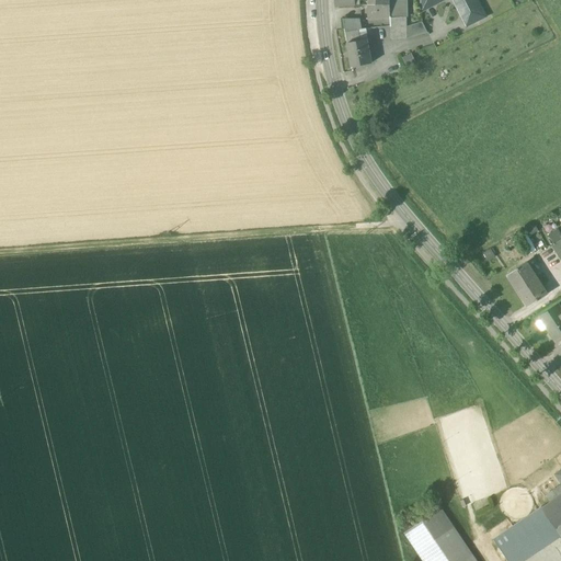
[(405,0),(389,0),(390,6),(390,18),(402,18),(402,11),(407,11),(405,0)]
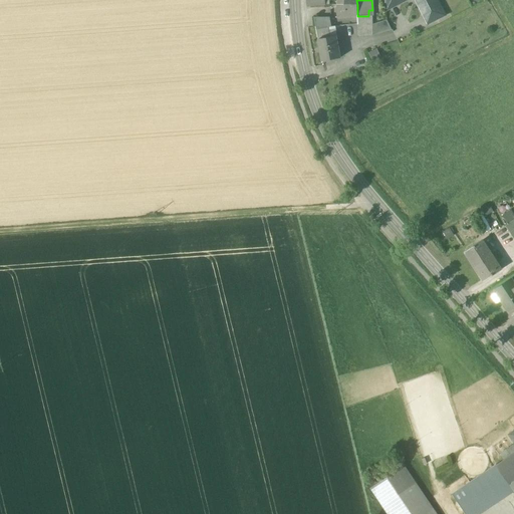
[(384,0),(386,10),(397,4),(394,0),(384,0)]
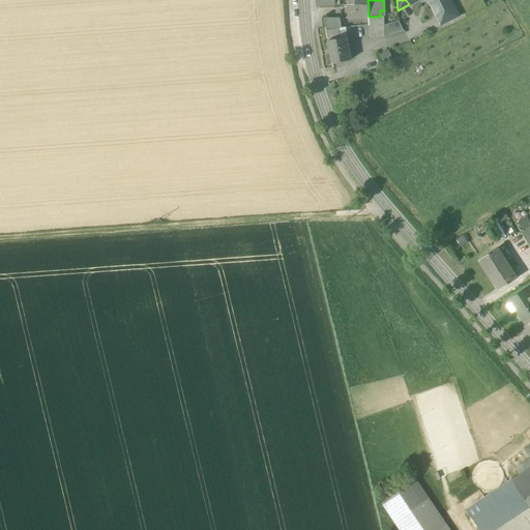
[(429,0),(438,17),(454,8),(449,0),(406,0),(409,4),(417,0),(429,0)]
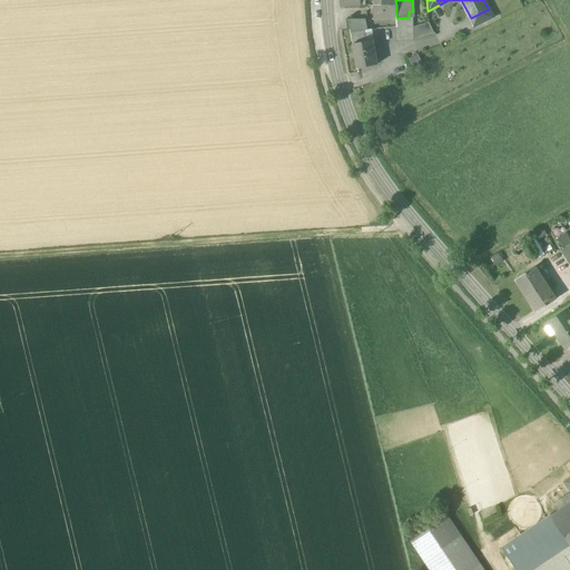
[(396,18),(396,6),(374,6),(374,7),(374,20),(396,19),(396,18)]
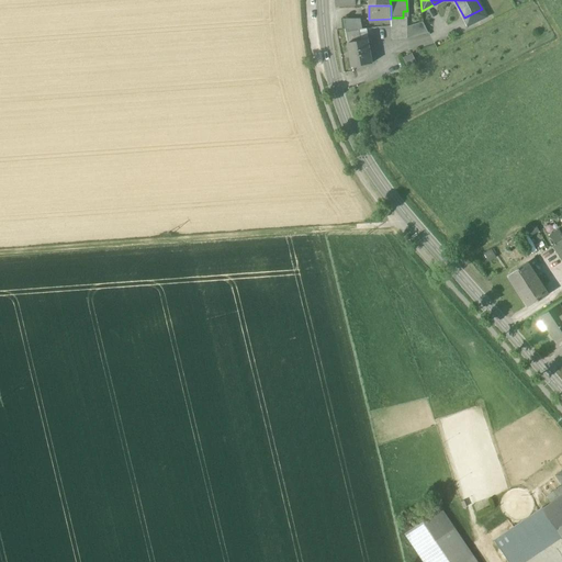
[(464,18),(468,25),(485,17),(482,9),(464,18)]
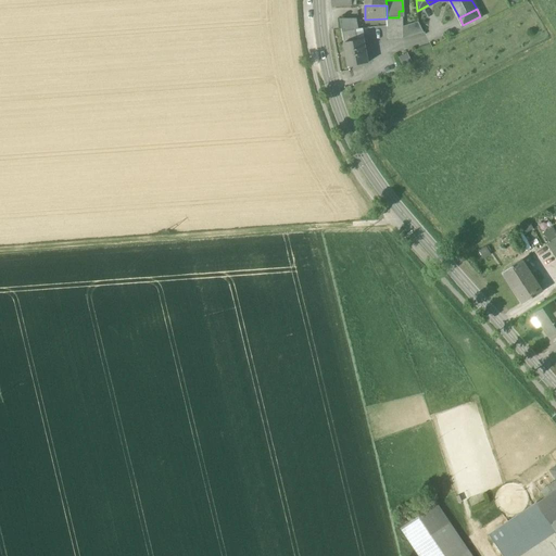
[(387,19),(388,26),(403,27),(403,17),(399,17),(387,17),(387,19)]
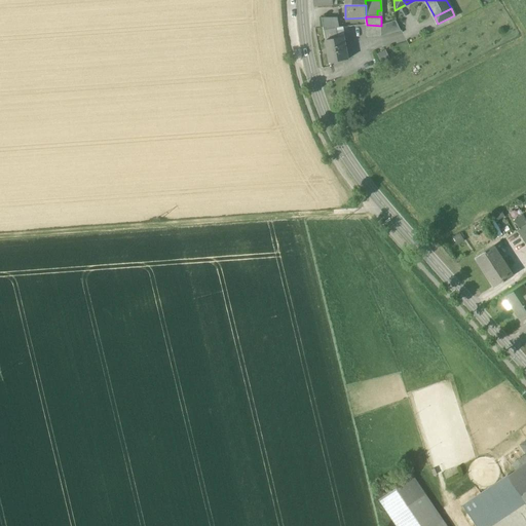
[(324,28),(324,29),(338,28),(337,17),(322,19),(324,28)]
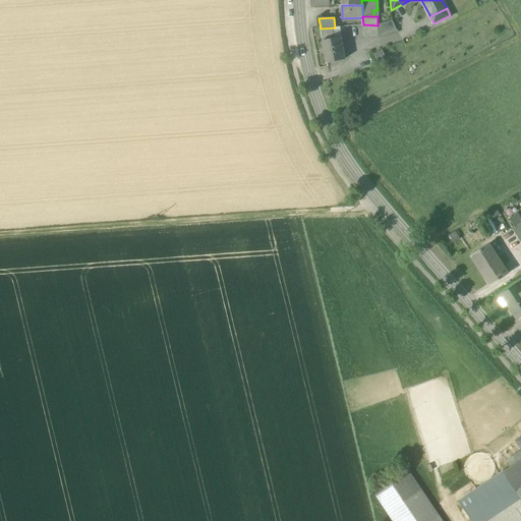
[(392,20),(378,25),(378,37),(397,31),(392,20)]
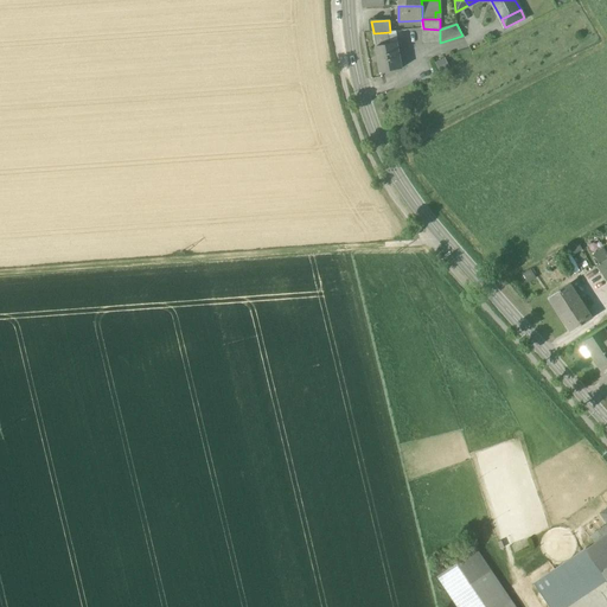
[(440,43),(440,30),(423,29),(423,43),(440,43)]
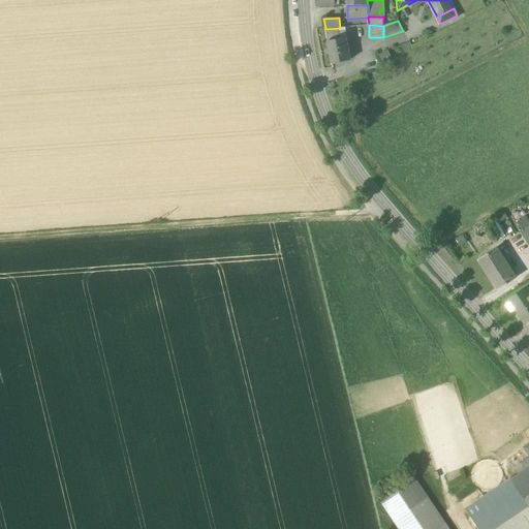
[(328,41),(332,63),(350,60),(346,37),(340,38),(338,29),(325,31),(328,41)]
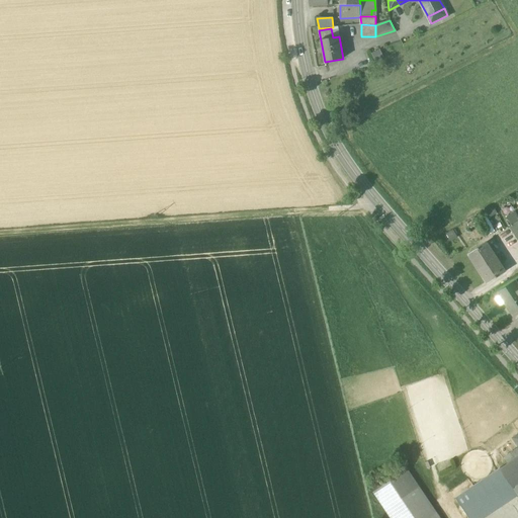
[(370,54),(374,62),(383,57),(379,50),(370,54)]
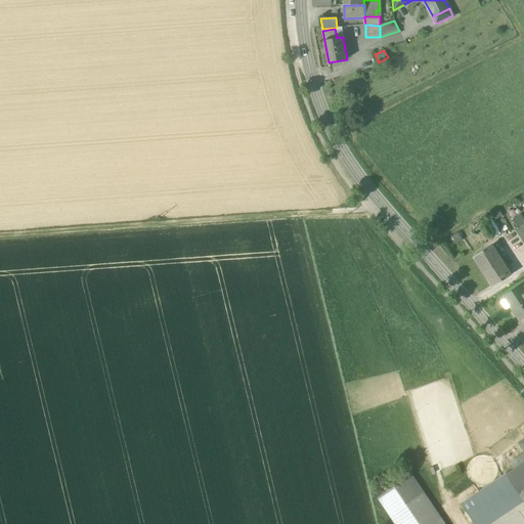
[(498,209),(490,214),(494,221),(503,216),(498,209)]
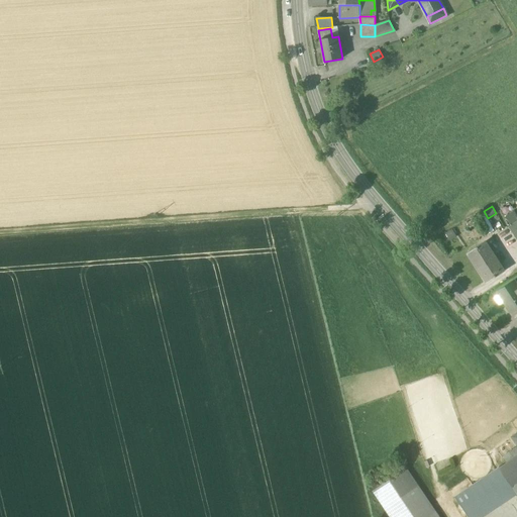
[(483,212),(476,216),(487,235),(494,231),(483,212)]
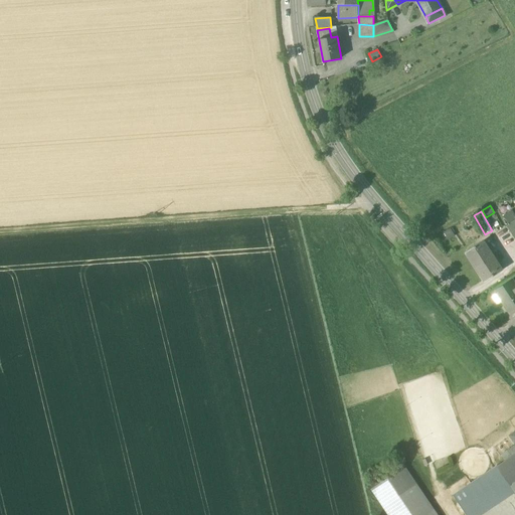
[(504,216),(510,224),(514,220),(514,214),(512,211),(504,216)]
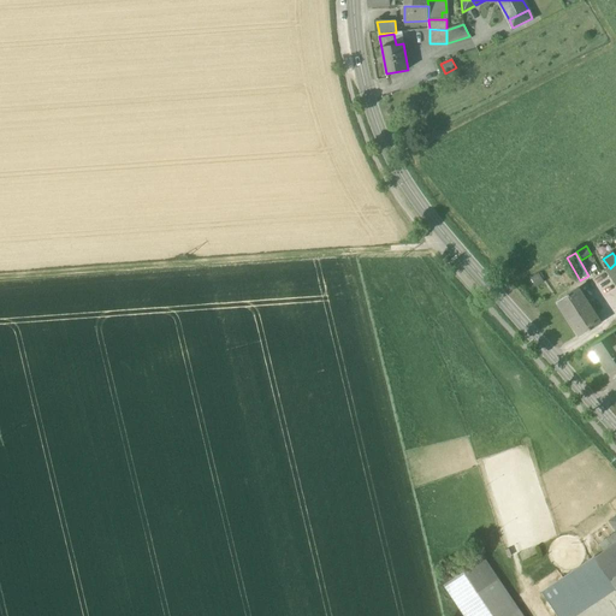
[(539,274),(531,279),(535,288),(544,283),(539,274)]
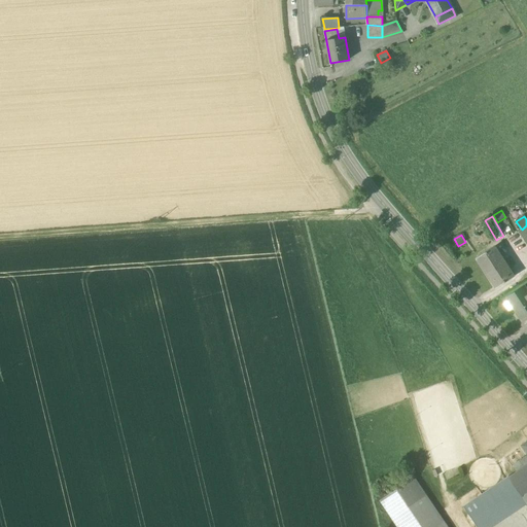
[(478,258),(497,288),(514,277),(494,247),(478,258)]
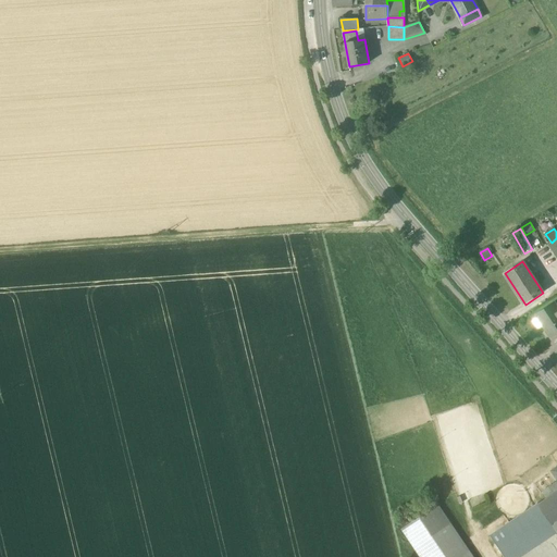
[(542,326),(552,341),(553,339),(552,338),(556,334),(556,307),(554,302),(553,302),(553,304),(536,314),(534,314),(537,319),(542,326)]
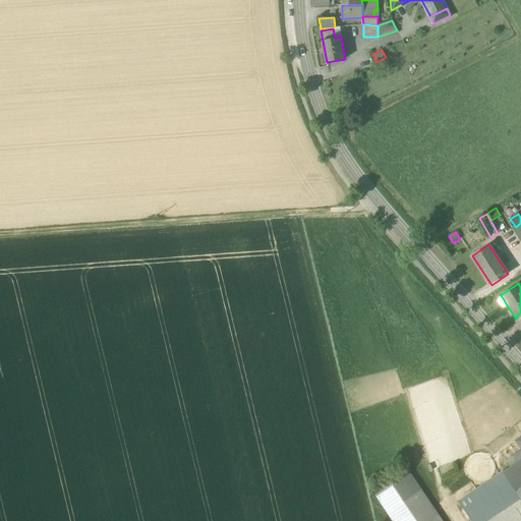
[(507,305),(503,298),(498,301),(503,308),(507,305)]
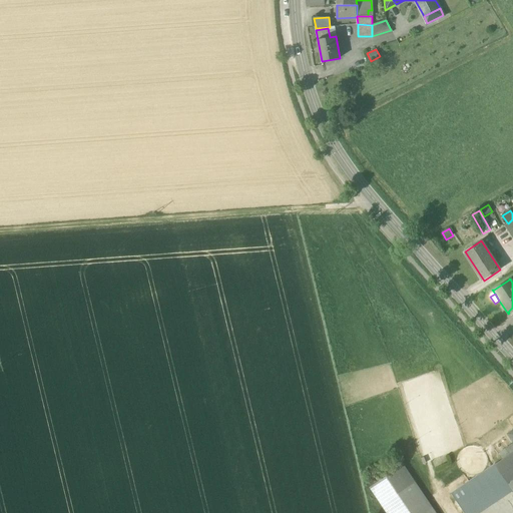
[(512,481),(512,452),(496,465),(509,484),(512,481)]
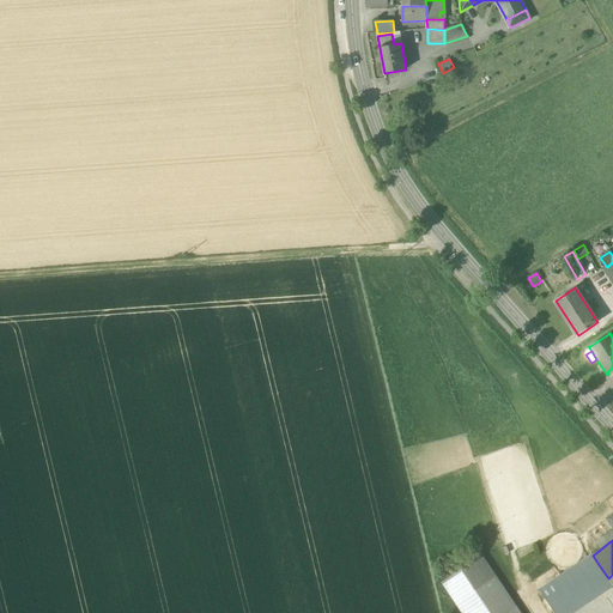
[(442,583),(456,604),(496,577),(481,556),(442,583)]
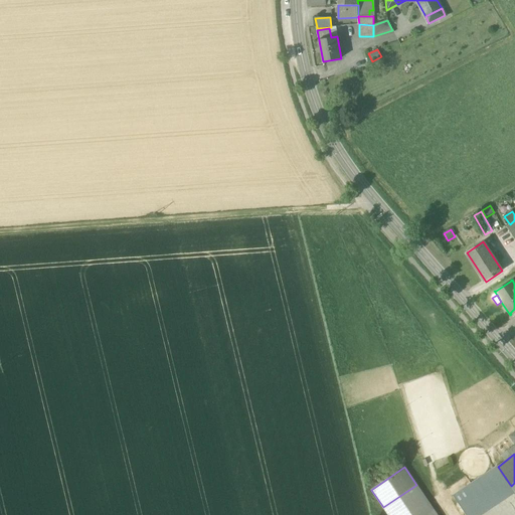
[(498,467),(463,490),(471,501),(461,508),(466,514),(482,514),(514,493),(514,492),(511,486),(498,467)]
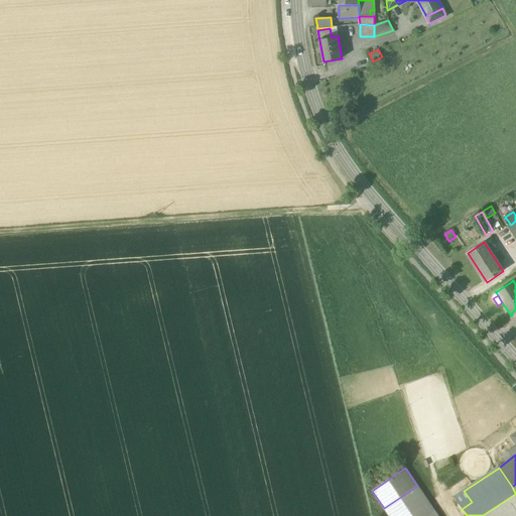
[(384,508),(389,515),(426,515),(434,511),(417,486),(384,508)]
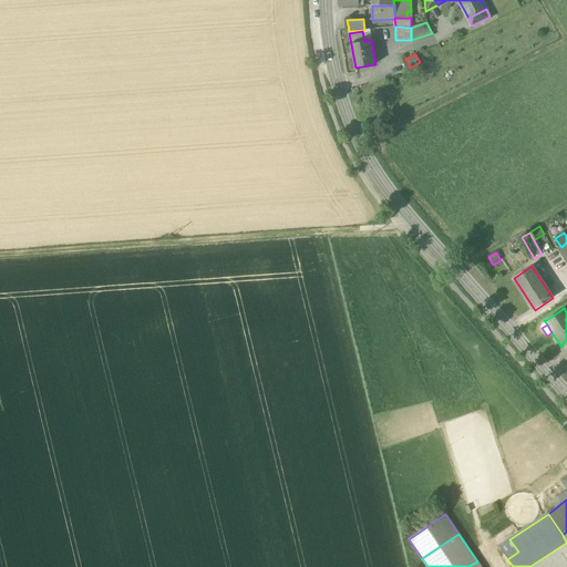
[(500,546),(507,559),(518,552),(509,539),(500,546)]
